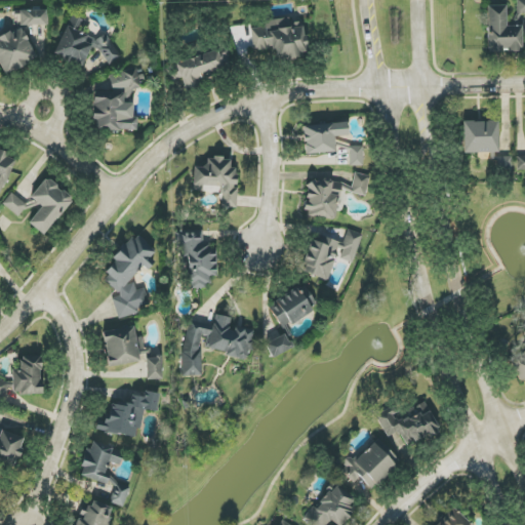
[(507,6),(487,6),(488,51),(522,51),(522,27),(507,27),(507,6)]
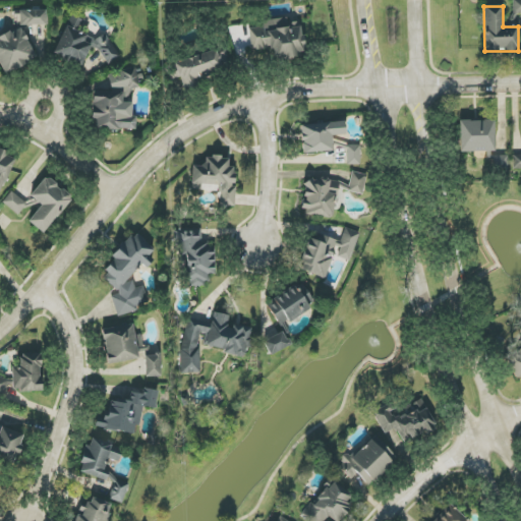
[(47,25),(47,10),(19,11),(19,25),(47,25)]
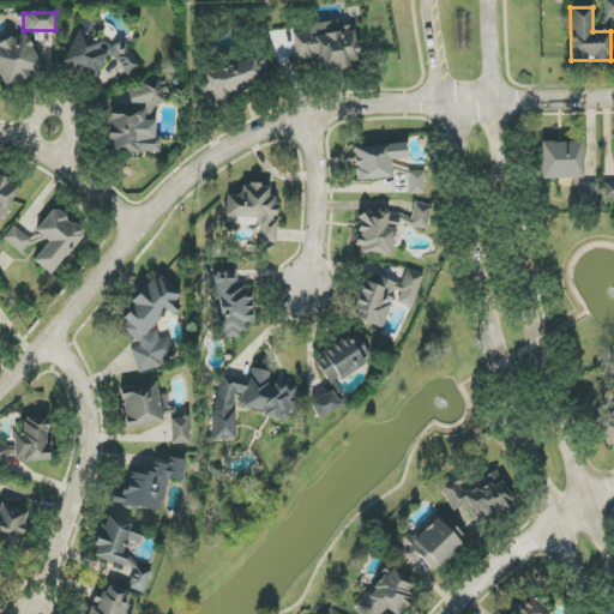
[(294,34),(296,59),(323,56),(324,70),(359,66),(355,28),(339,29),(339,22),(309,24),(311,31),(294,34)]
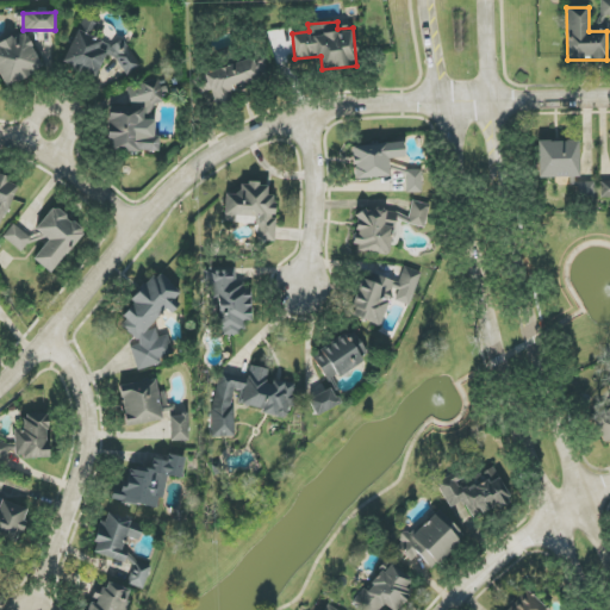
[(106,55),(116,60),(126,76),(142,67),(123,39),(112,47),(76,31),(63,62),(66,67),(95,80),(106,55)]
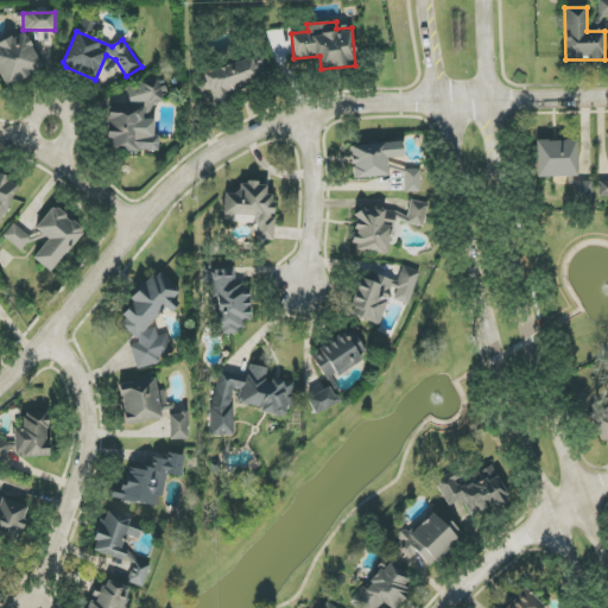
[(0,44),(0,74),(6,86),(42,70),(26,33),(0,44)]
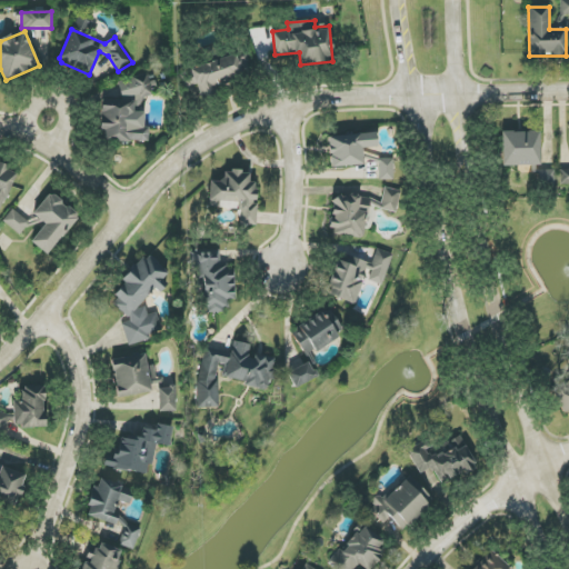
[(189,68),(190,75),(185,77),(187,88),(198,85),(201,98),(215,95),(212,85),(242,77),(236,56),(189,68)]
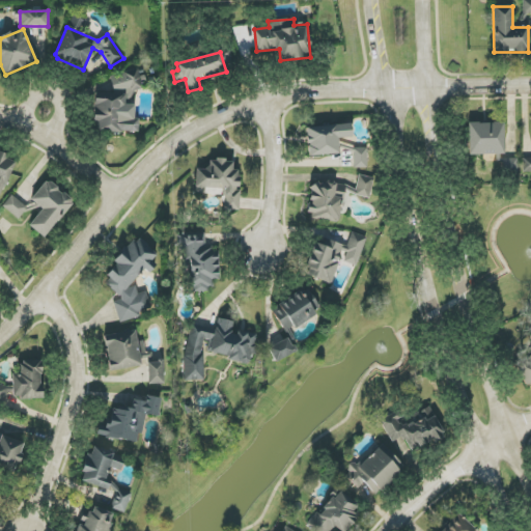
[(138,133),(138,118),(123,118),(123,104),(132,104),(133,90),(144,90),(144,74),(112,73),(112,93),(94,92),(93,122),(99,122),(99,132),(138,133)]
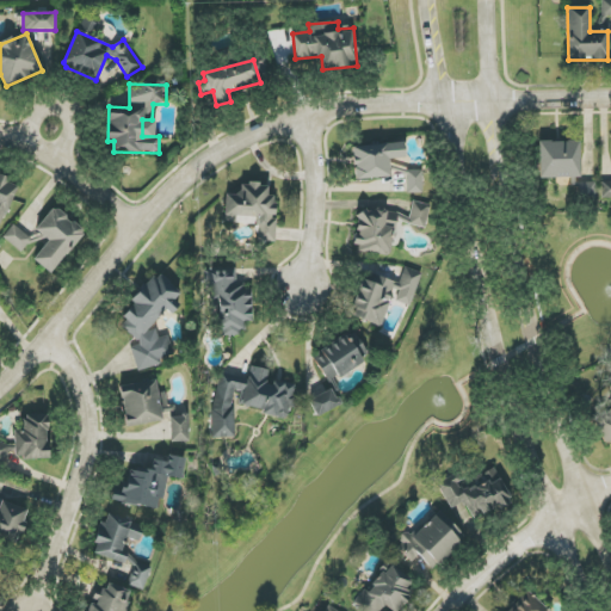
[(579,141),(538,142),(539,179),(580,178),(579,141)]
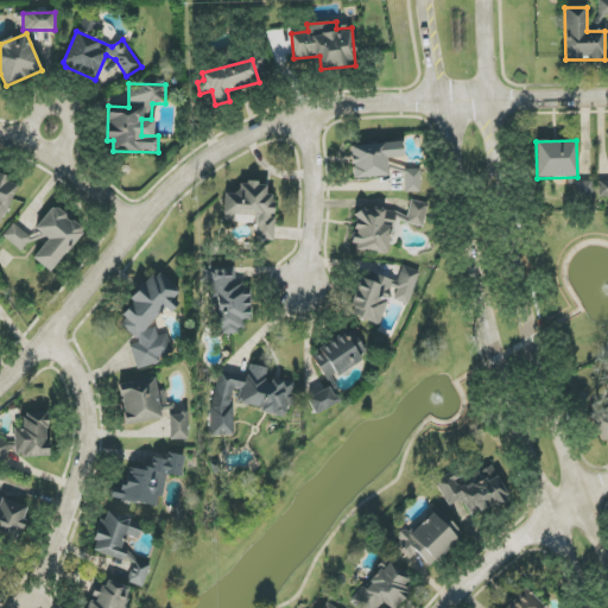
[(403,157),(401,141),(350,146),(354,179),(388,176),(387,158),(403,157)]
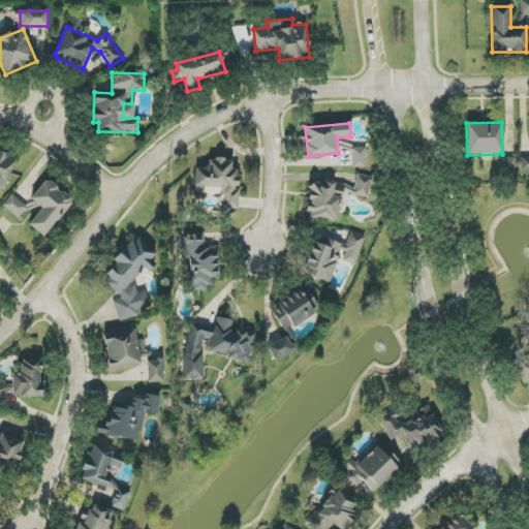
[(352,167),(366,167),(366,148),(352,148),(352,167)]
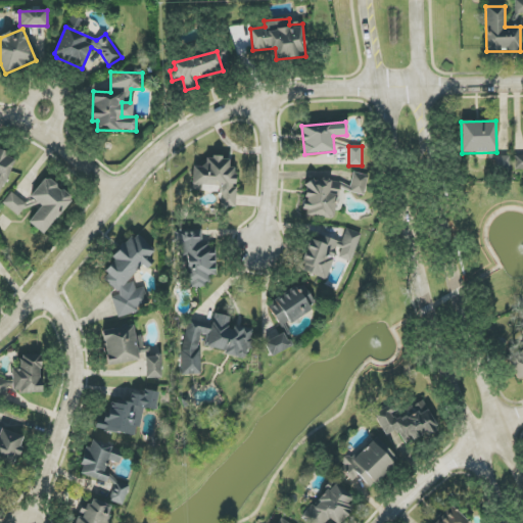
[(0,197),(1,198),(14,155),(0,150),(0,197)]
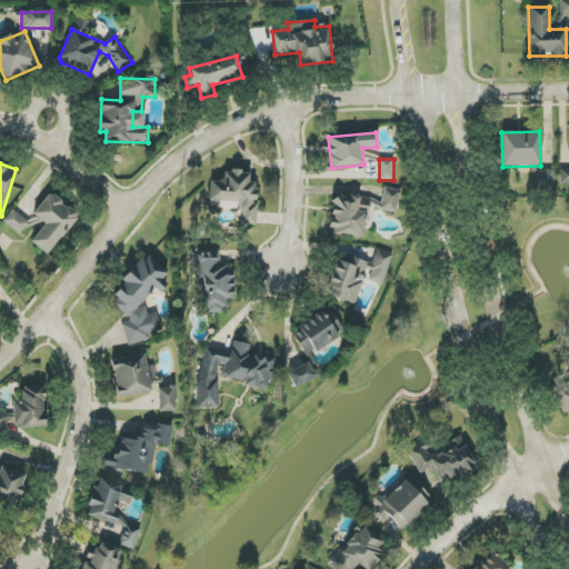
[(568,169),(559,169),(559,185),(568,186),(568,169)]
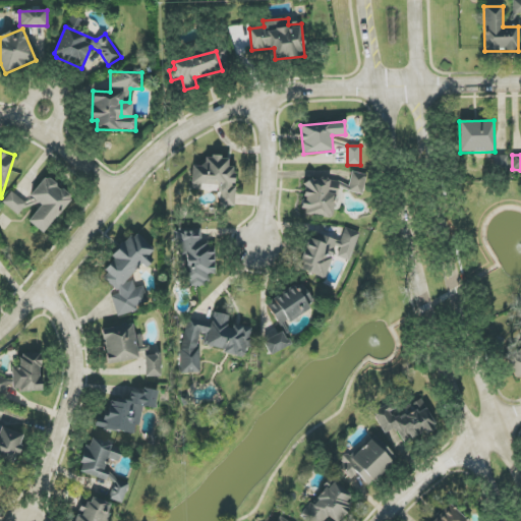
[(508,157),(495,156),(495,167),(508,168),(508,157)]
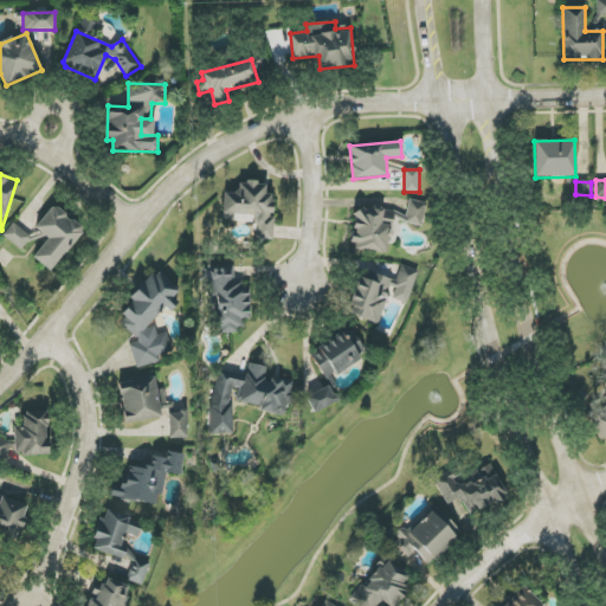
[(274,240),(274,194),(265,194),(265,182),(237,182),(237,193),(223,193),(224,221),(255,221),(255,240),(274,240)]
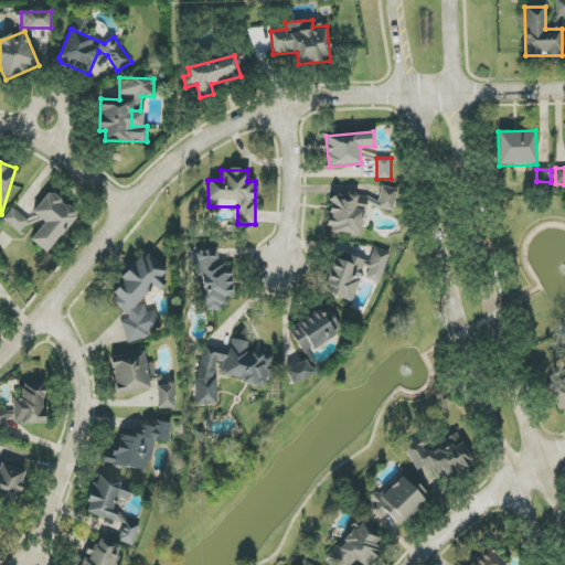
[(377,208),(393,212),(397,190),(382,187),(377,208)]
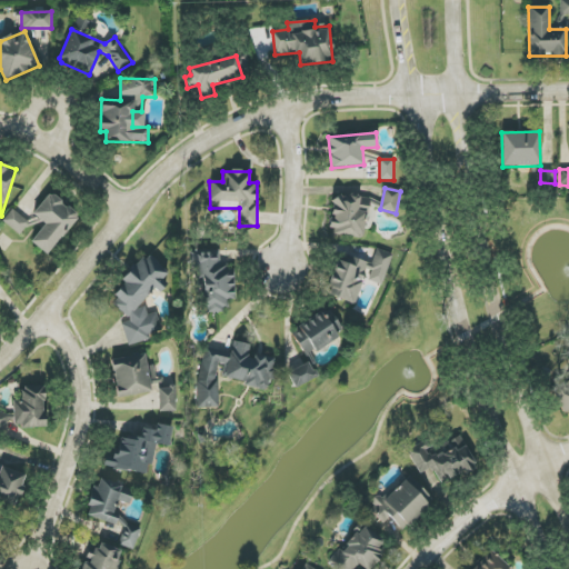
[(47,256),(79,217),(50,192),(32,215),(46,225),(31,242),(47,256)]
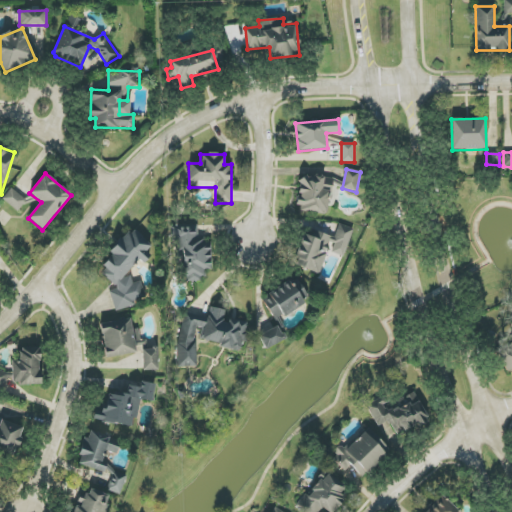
[(297,210),(328,214),(333,179),(301,175),(297,210)]
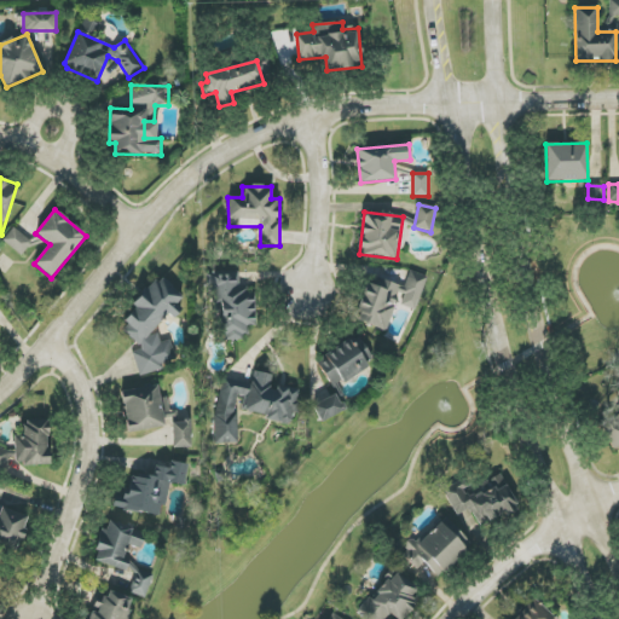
[(3,242),(22,256),(32,243),(12,229),(3,242)]
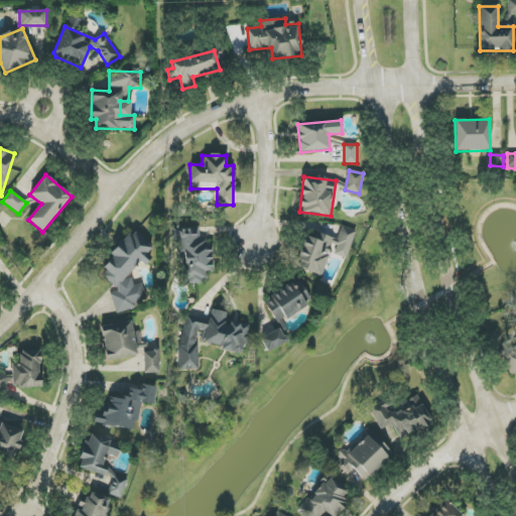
[(356,230),(341,226),(337,239),(307,230),(295,268),(324,276),(330,254),(347,259),(356,230)]
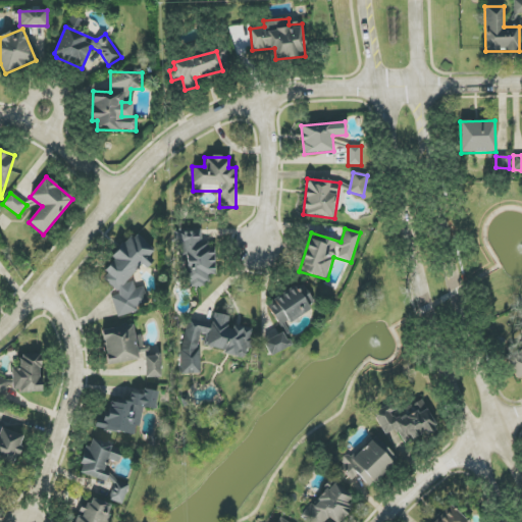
[(215,275),(213,242),(202,242),(201,230),(176,232),(177,257),(186,256),(188,288),(208,286),(208,275),(215,275)]
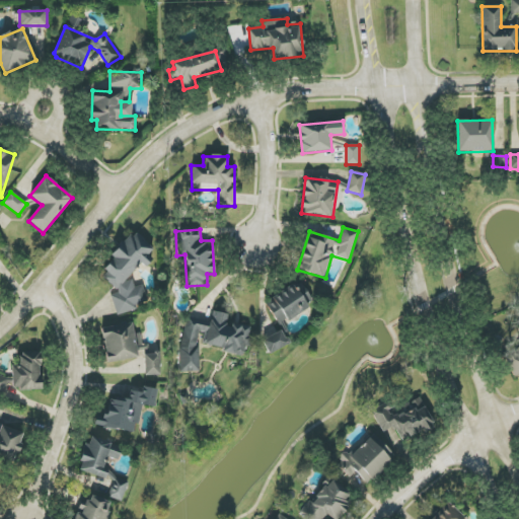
[(117,315),(134,310),(139,304),(147,302),(143,285),(138,286),(128,280),(137,268),(151,264),(149,255),(154,248),(135,235),(126,237),(112,256),(113,258),(103,271),(106,282),(121,292),(112,295),(117,315)]
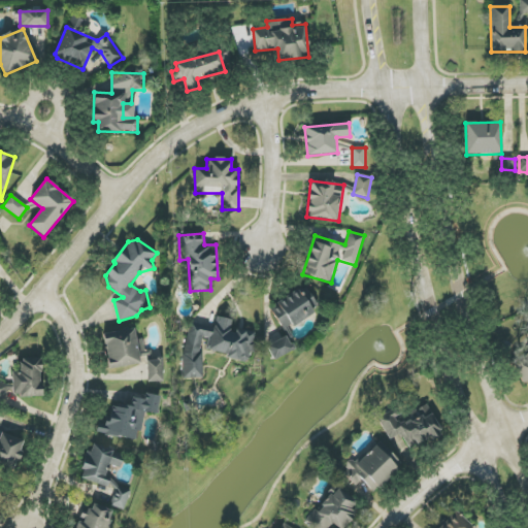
[(302,296),(297,289),(269,308),(285,332),(319,308),(307,292),(302,296)]
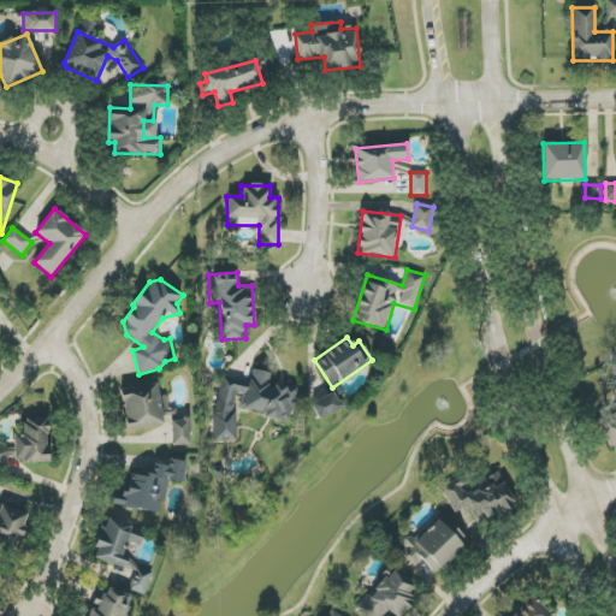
[(223,375),(213,409),(214,442),(236,442),(236,401),(237,395),(243,396),(240,409),(289,422),(291,413),(297,413),(298,409),(297,389),(279,384),(271,384),(271,374),(253,369),(249,383),(223,375)]
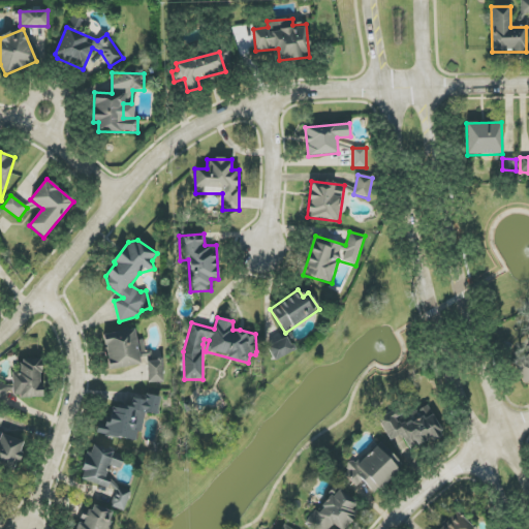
[(104,334),(109,369),(141,366),(141,361),(153,360),(152,351),(145,352),(144,340),(136,341),(135,331),(104,334)]
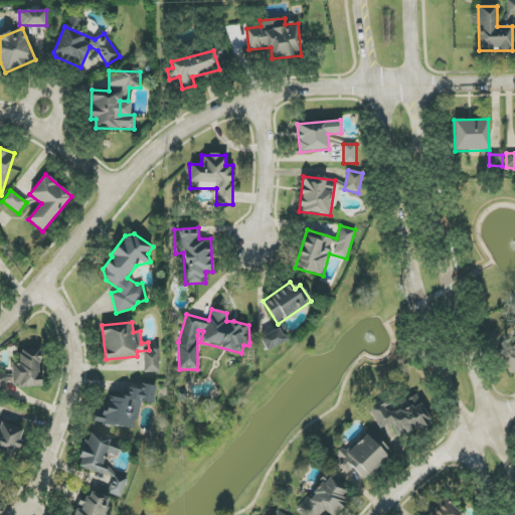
[(287,341),(280,328),(260,338),(267,352),(287,341)]
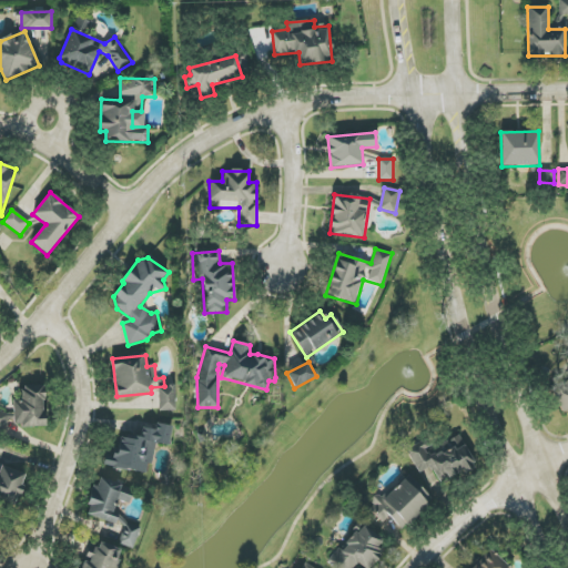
[(561,413),(567,409),(567,378),(551,386),(561,413)]
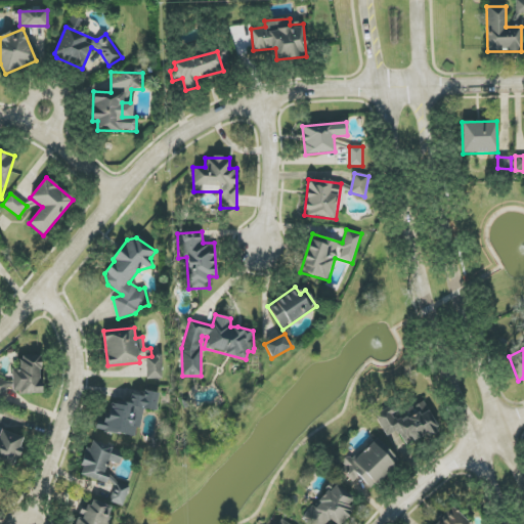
[(42,393),(41,355),(19,356),(20,368),(12,369),(13,394),(42,393)]
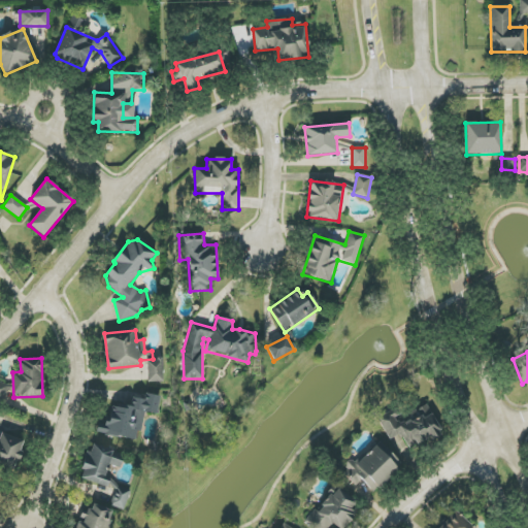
[(147,382),(163,382),(162,360),(146,360),(147,382)]
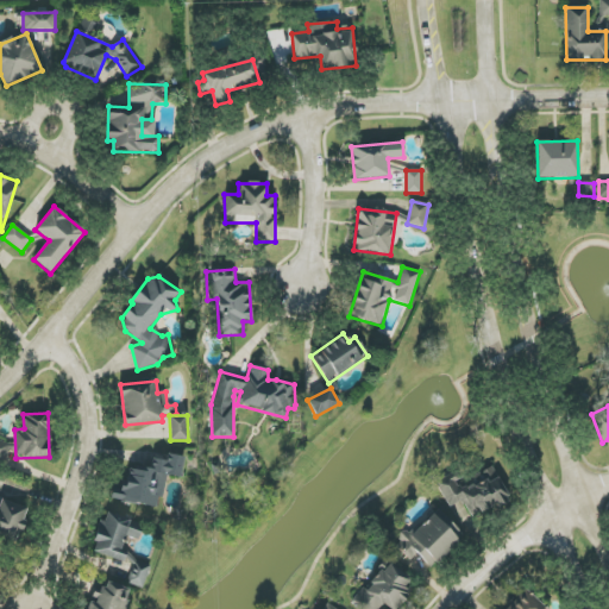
[(0,464),(6,466),(12,445),(0,440),(0,464)]
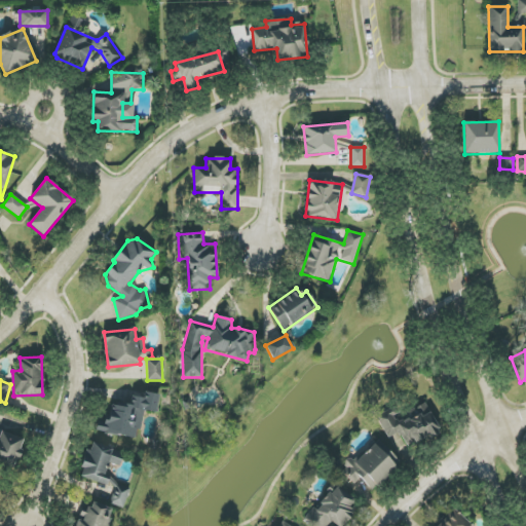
[(159,395),(145,392),(144,399),(132,397),(129,404),(112,401),(109,422),(99,420),(97,431),(136,438),(137,429),(141,430),(145,411),(156,413),(159,395)]
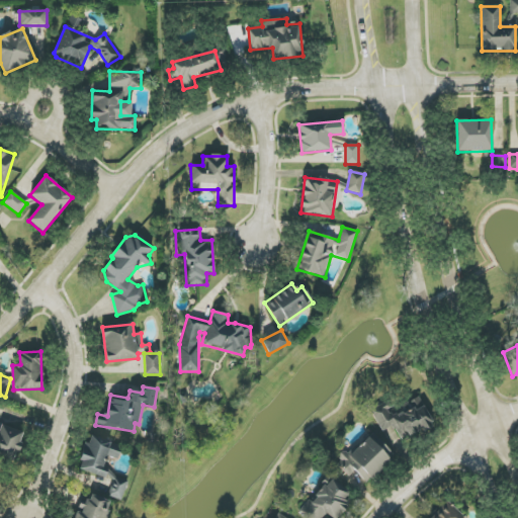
[(370,410),(381,432),(393,426),(401,441),(433,424),(419,397),(392,411),(387,402),(370,410)]
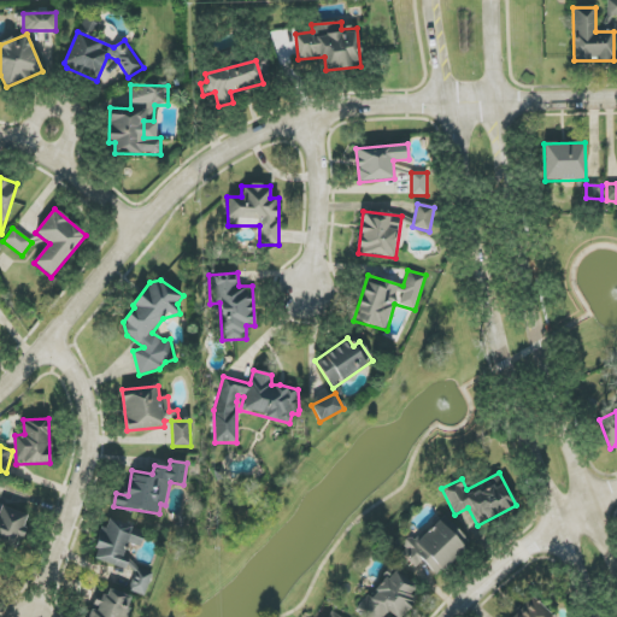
[(28,515),(0,505),(0,545),(17,551),(28,515)]
